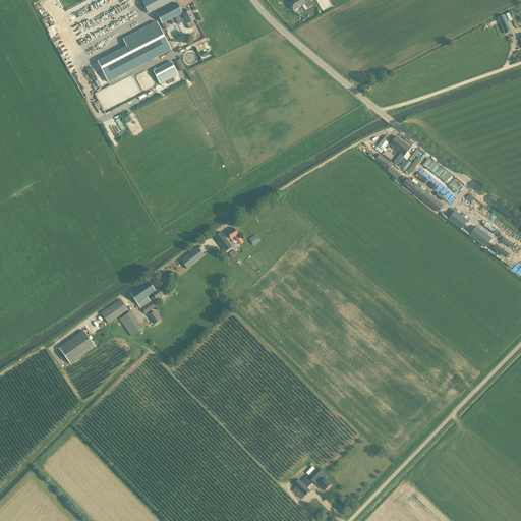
[(140,0),(148,13),(173,0),(140,0)]
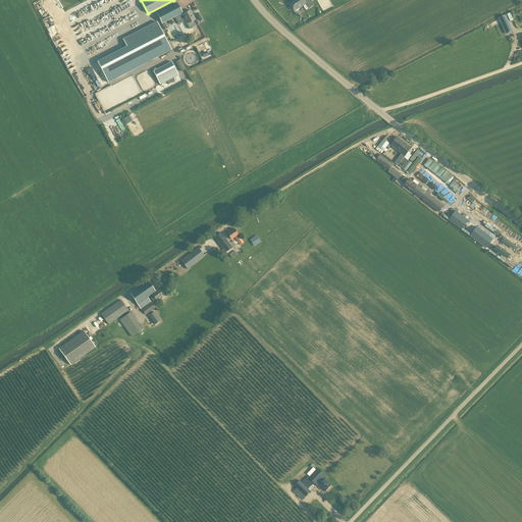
[(294,0),(293,0),(290,3),(291,5),(291,6),(292,8),(294,8),(295,10),(305,3),(309,8),(313,5),(311,1),(312,0),(304,0),(305,0),(304,0),(295,0),(294,0)]
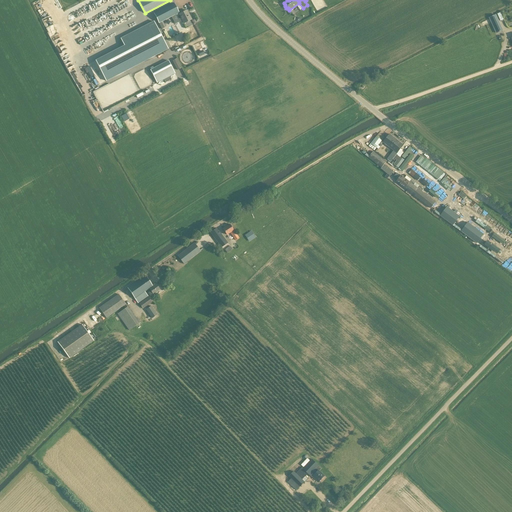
[(174,3),(154,13),(159,23),(171,17),(175,24),(182,20),(184,24),(192,19),(187,10),(179,14),(174,3)]
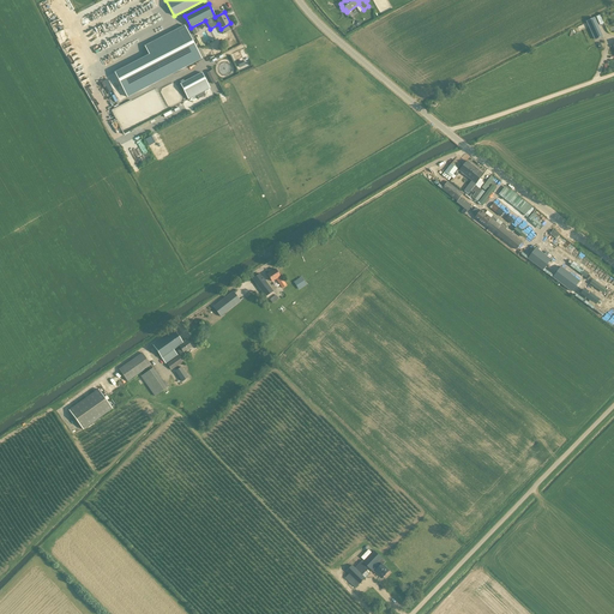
[(590,19),(587,22),(595,40),(602,36),(594,18),(590,19)]
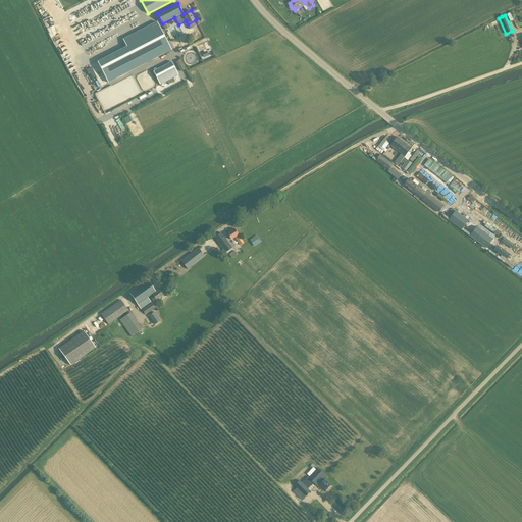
[(127,48),(99,63),(108,83),(171,50),(156,21),(123,39),(127,48)]
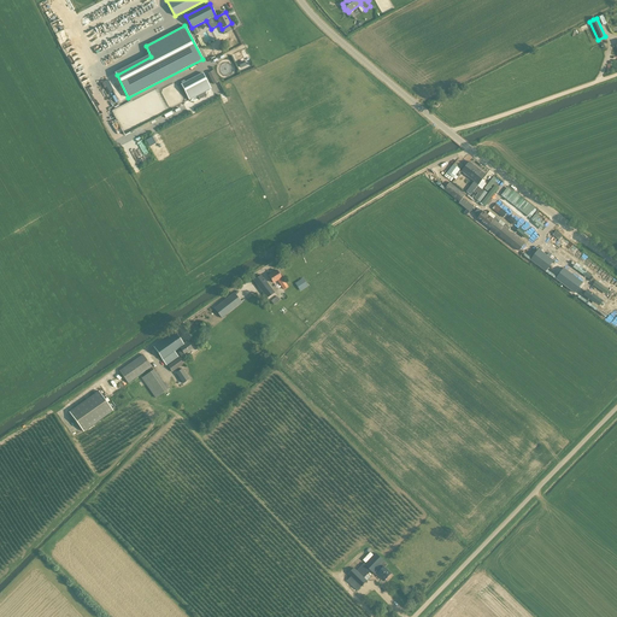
[(212,71),(209,74),(213,84),(218,82),(212,71)]
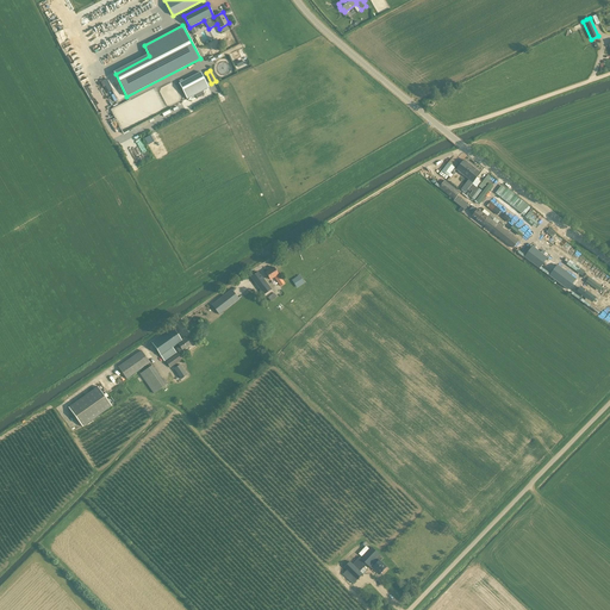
[(200,73),(179,83),(187,99),(209,87),(200,73)]
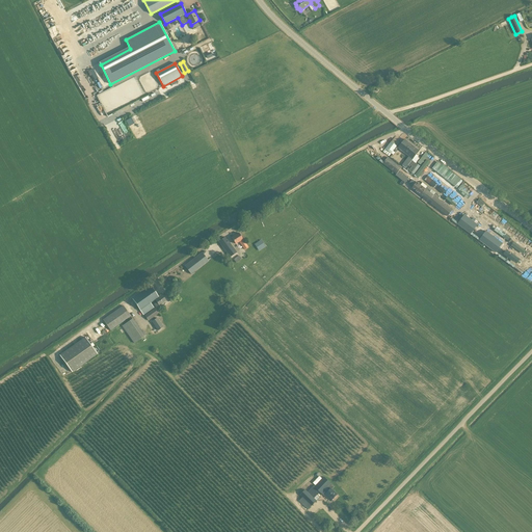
[(398,148),(405,154),(413,145),(405,139),(398,148)]
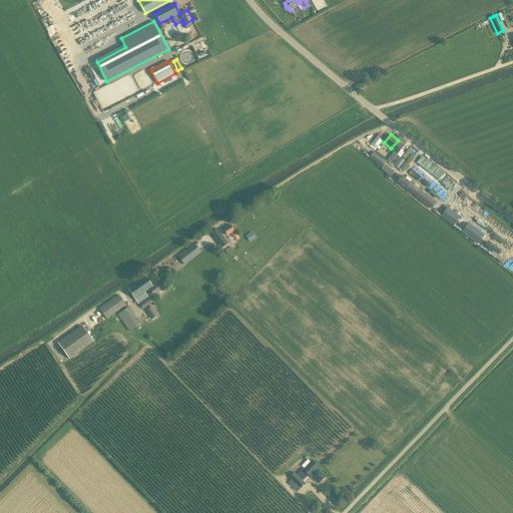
[(377,136),(370,146),(375,150),(383,141),(377,136)]
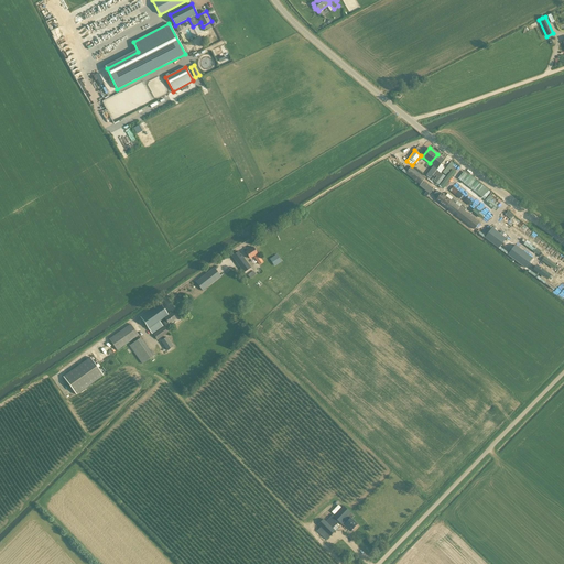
[(434,165),(426,175),(430,179),(432,175),(434,176),(435,175),(437,176),(434,181),(436,183),(443,175),(441,173),(444,167),(441,165),(444,160),(437,154),(430,163),(434,165)]
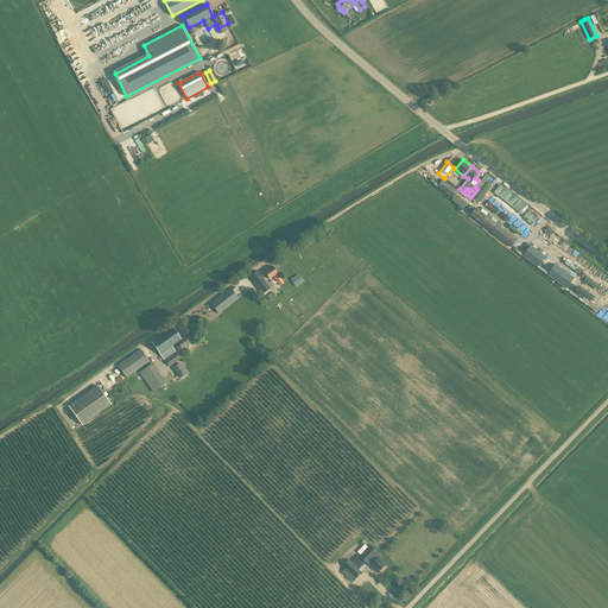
[(475,200),(480,203),(493,185),(491,183),(494,178),(487,173),(479,185),(482,189),(475,200)]
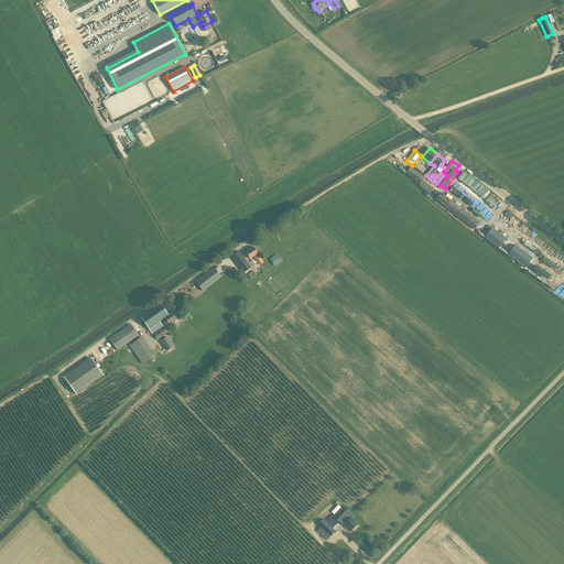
[(411,166),(405,174),(420,185),(420,186),(430,194),(432,191),(433,190),(423,181),(425,179),(411,166)]
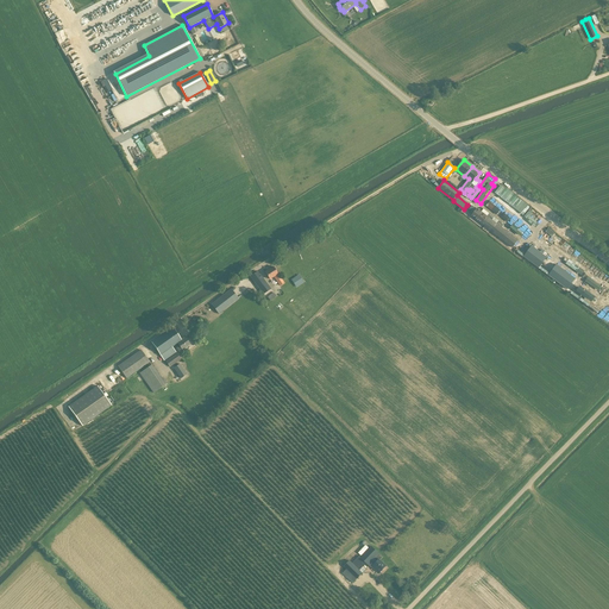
[(495,193),(525,214),(532,206),(502,184),(495,193)]
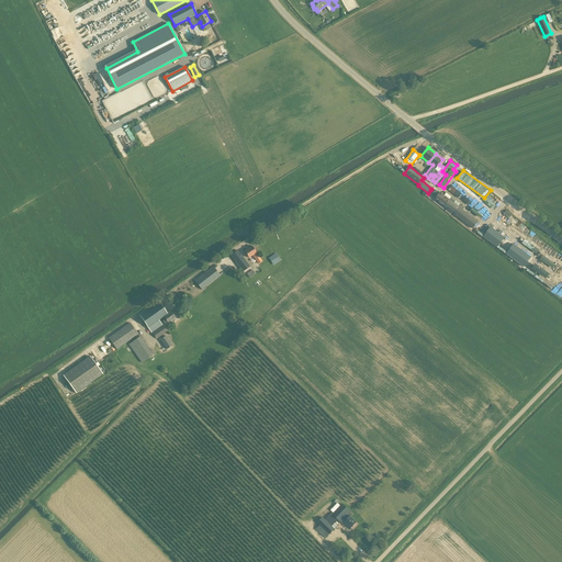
[(453,184),(449,189),(458,199),(462,194),(453,184)]
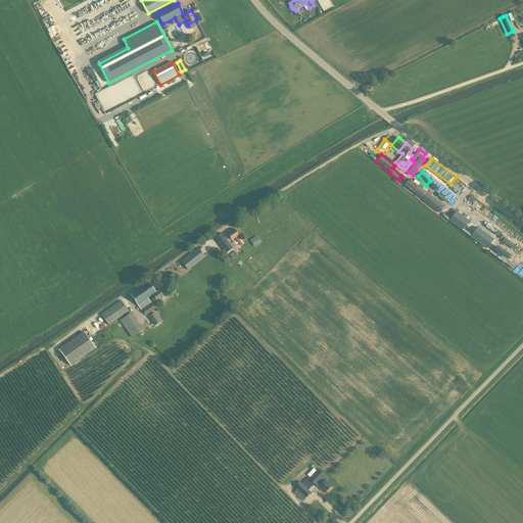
[(406,177),(401,181),(406,185),(405,185),(424,200),(429,194),(410,179),(410,180),(406,177)]
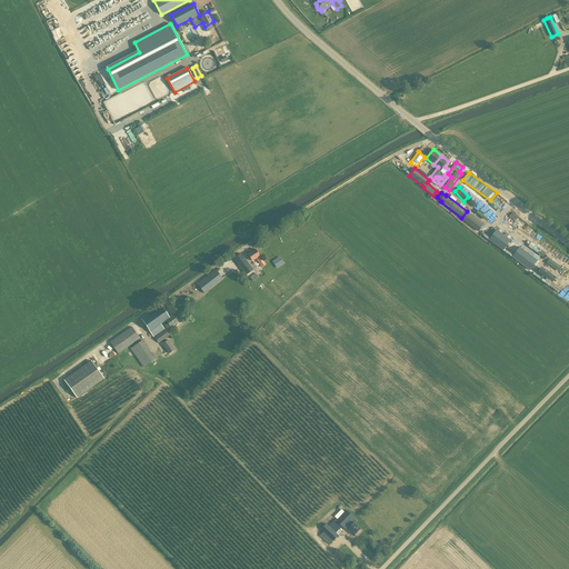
[(505,209),(496,201),(499,198),(497,196),(490,202),(501,213),(505,209)]
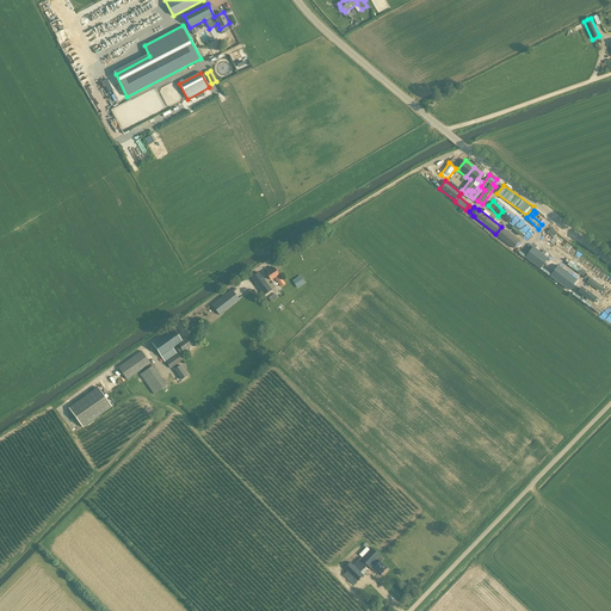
[(503,217),(510,223),(513,218),(506,213),(503,217)]
